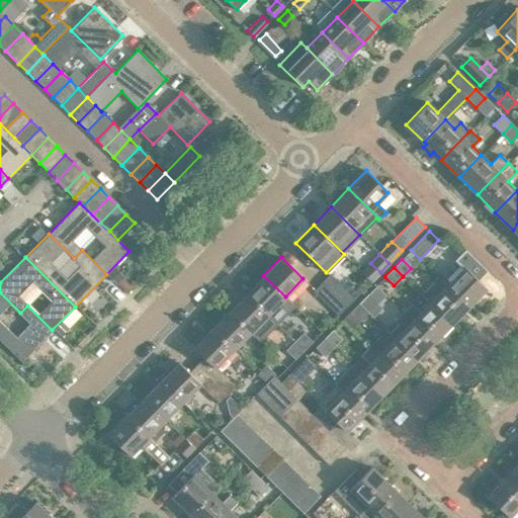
[(464,267),(446,284),(468,307),(486,288),(464,267)]
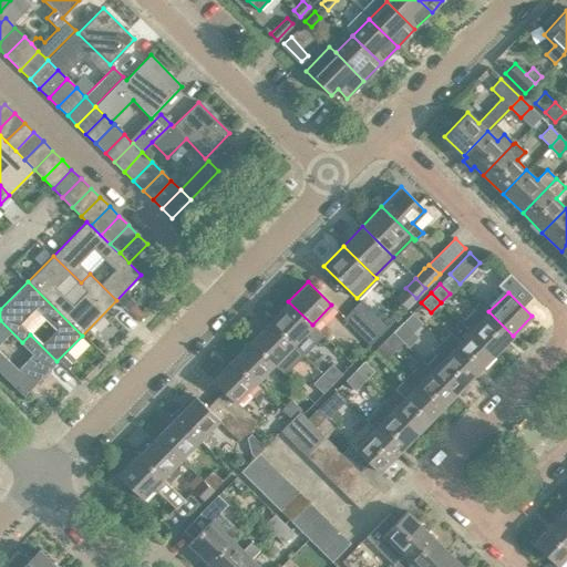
[(379,336),(388,327),(361,300),(351,309),(379,336)]
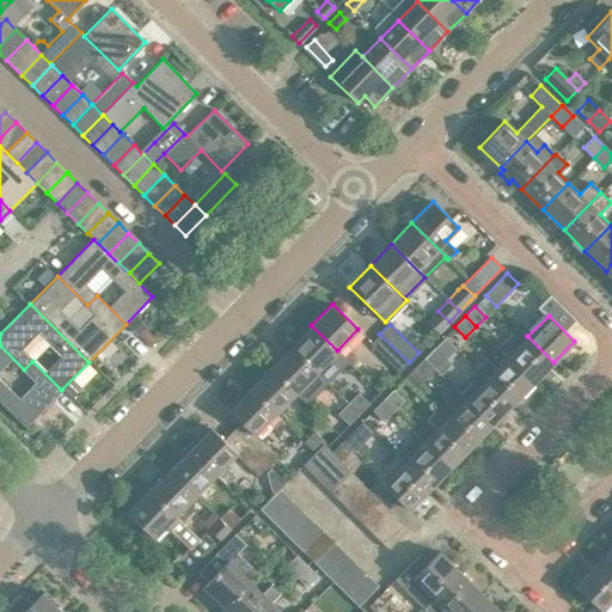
[(311,325),(291,347),(317,372),(337,350),(311,325)]
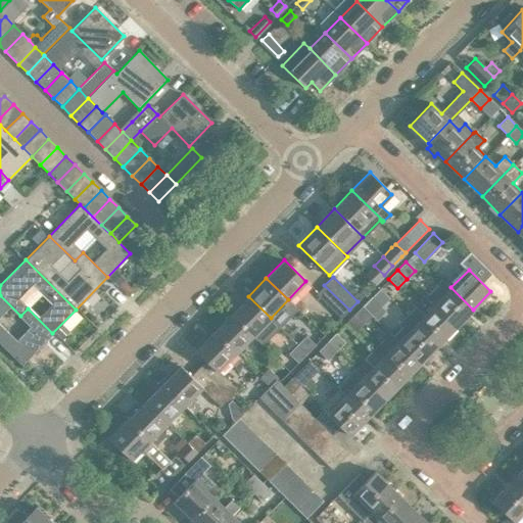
[(456,327),(473,310),(450,287),(450,288),(441,279),(424,297),(433,305),(456,327)]
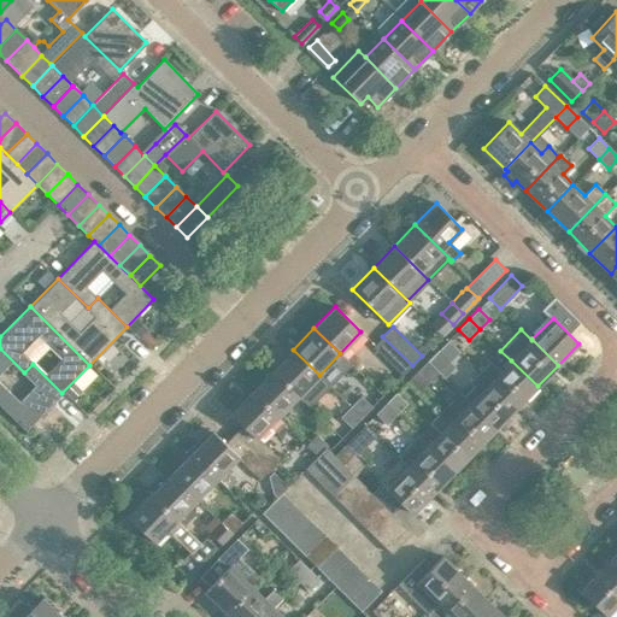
[(403,376),(412,365),(382,336),(372,347),(403,376)]
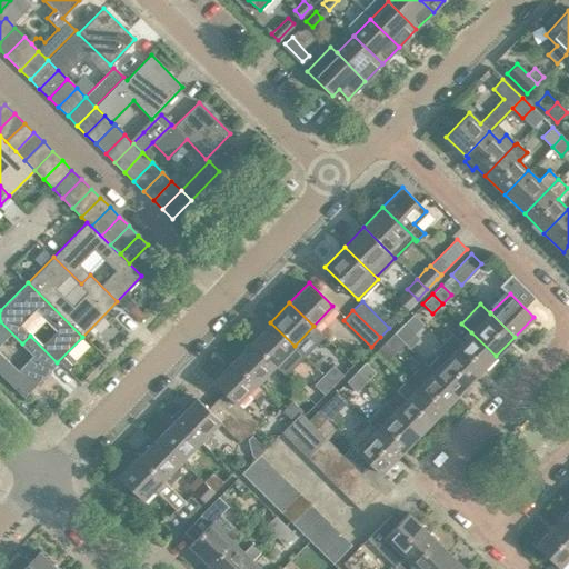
[(0,373),(23,397),(57,362),(30,336),(22,343),(0,321),(0,373)]
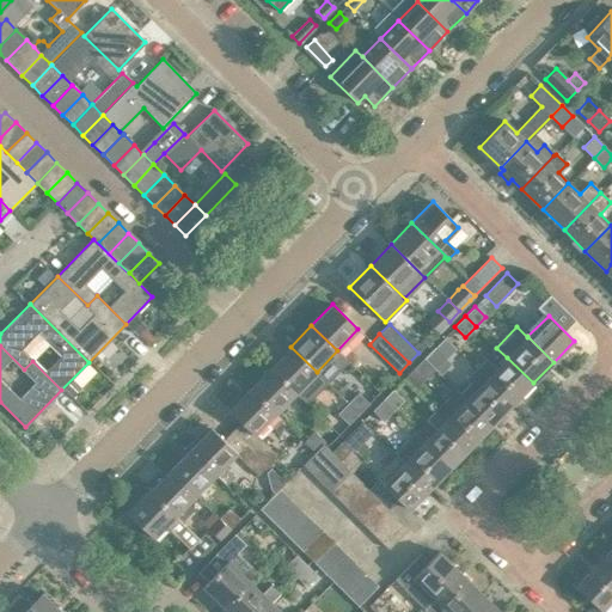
[(295,393),(317,372),(291,347),(270,368),(295,393)]
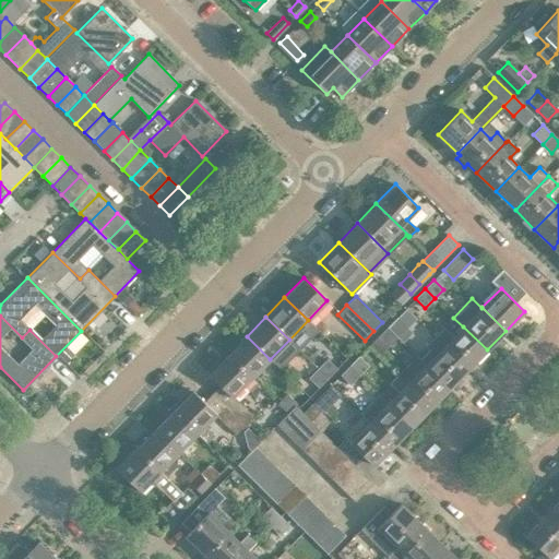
[(396,337),(406,328),(396,318),(387,328),(396,337)]
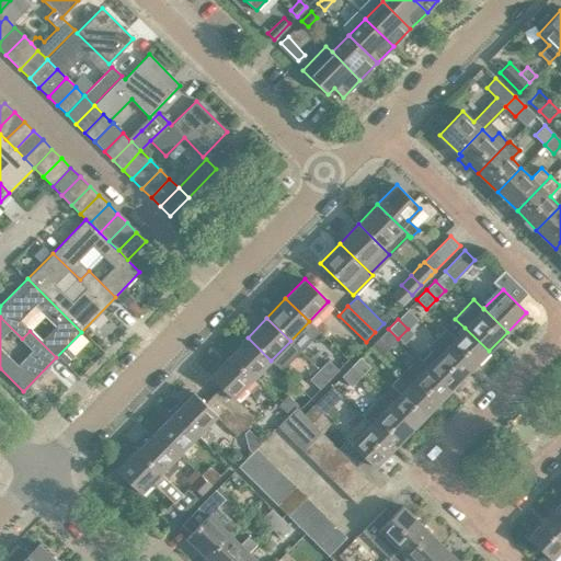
[(436,338),(469,370),(489,351),(465,328),(455,339),(445,329),(436,338)]
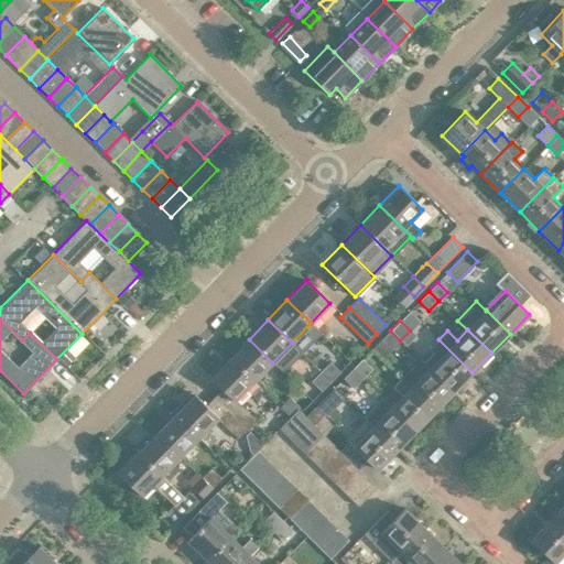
[(391,349),(400,340),(390,331),(380,339),(391,349)]
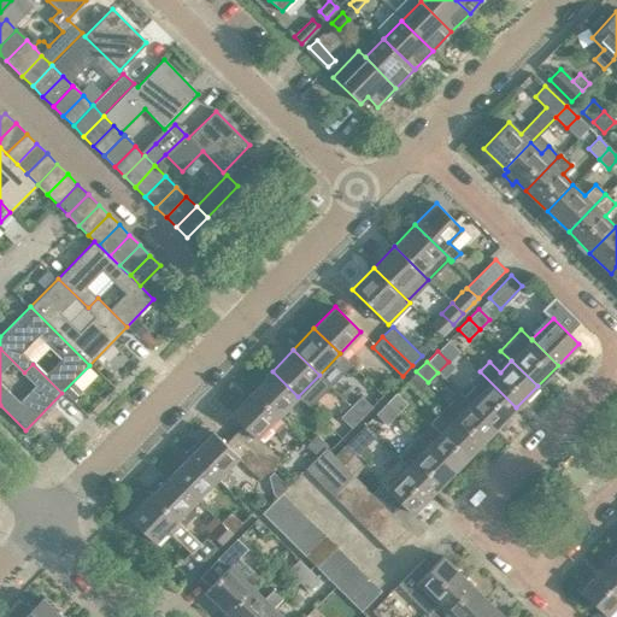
[(272,371),(251,392),(277,417),(298,397),(272,371)]
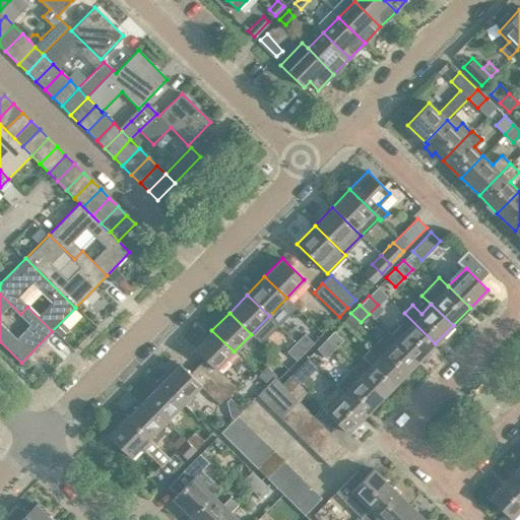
[(417,362),(435,343),(404,313),(396,322),(401,327),(392,336),(417,362)]
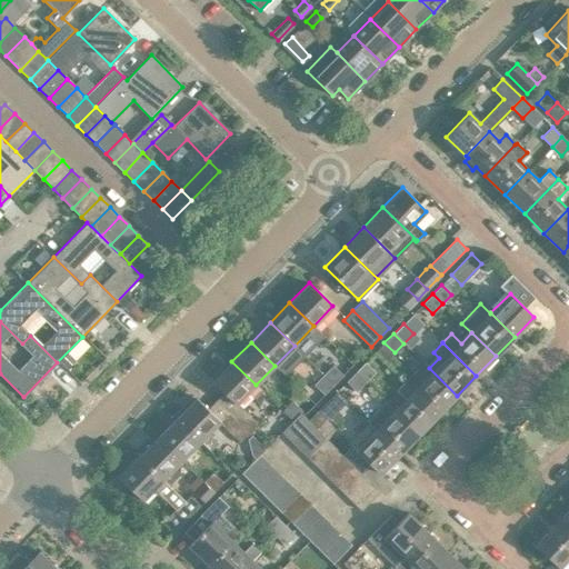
[(67,352),(60,360),(67,368),(75,360),(67,352)]
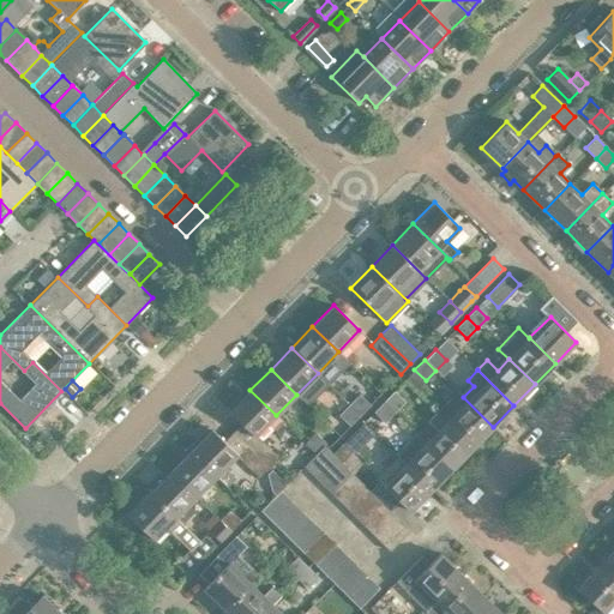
[(269,467),(280,456),(257,434),(268,425),(277,434),(286,426),(276,415),(250,390),(242,397),(239,395),(227,407),(230,410),(229,411),(242,425),(234,433),(269,467)]
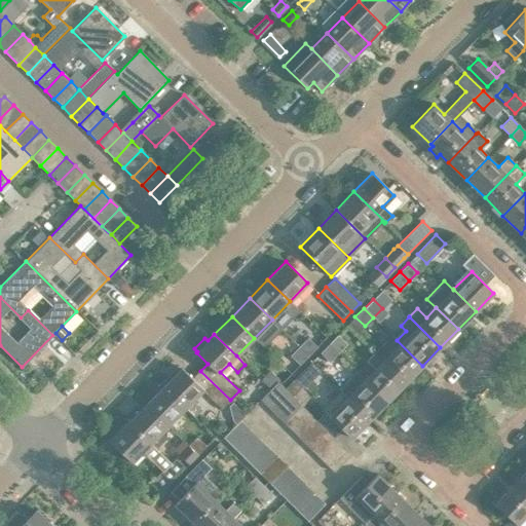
[(337,353),(346,344),(337,335),(328,344),(337,353)]
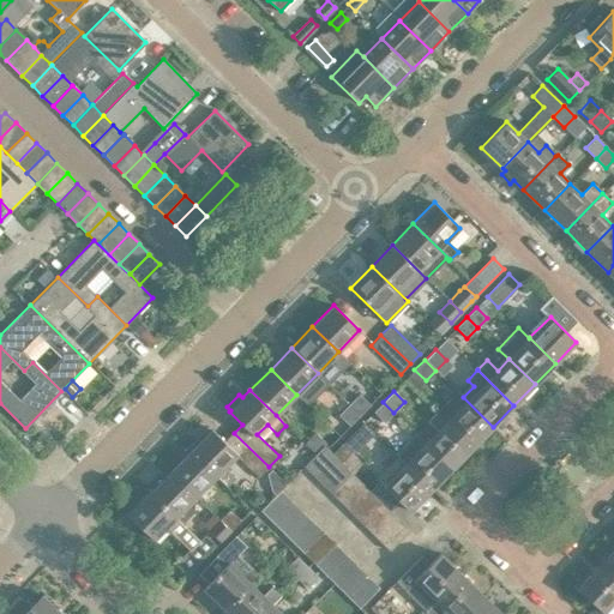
[(360,415),(369,405),(359,395),(349,404),(360,415)]
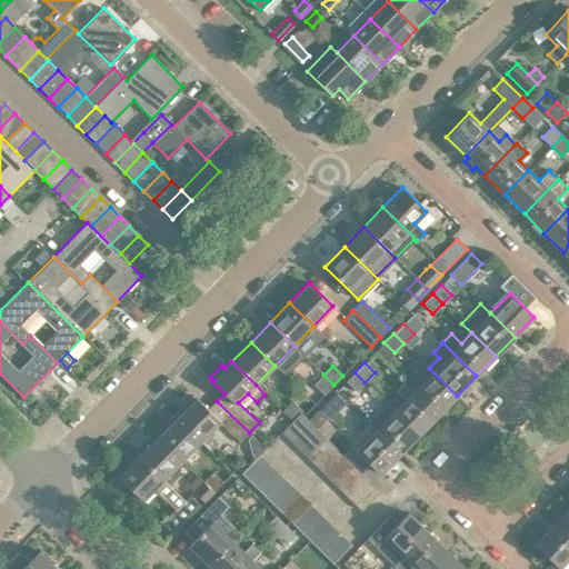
[(438,416),(457,396),(429,368),(419,378),(415,373),(406,383),(438,416)]
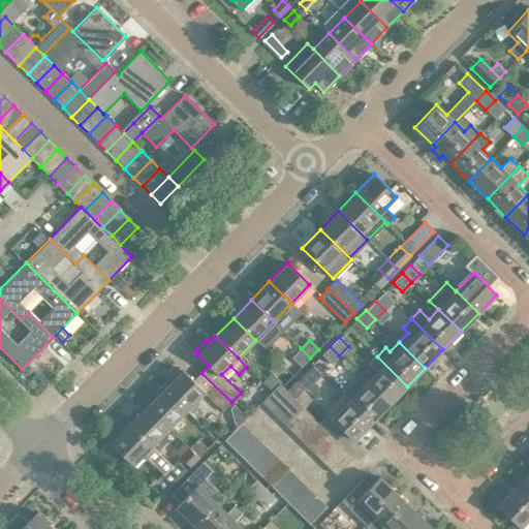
[(331,365),(339,355),(330,346),(321,355),(331,365)]
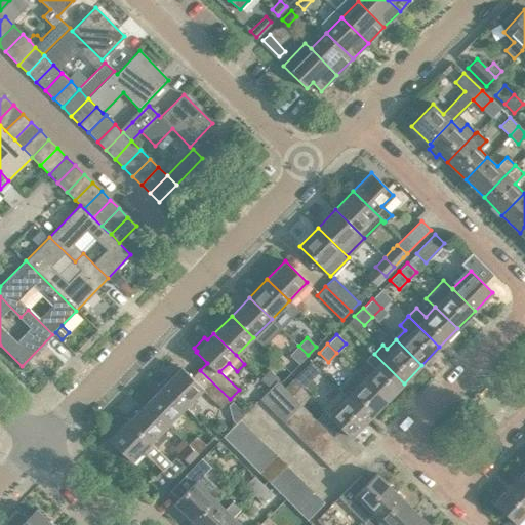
[(298,364),(308,355),(298,346),(289,355),(298,364)]
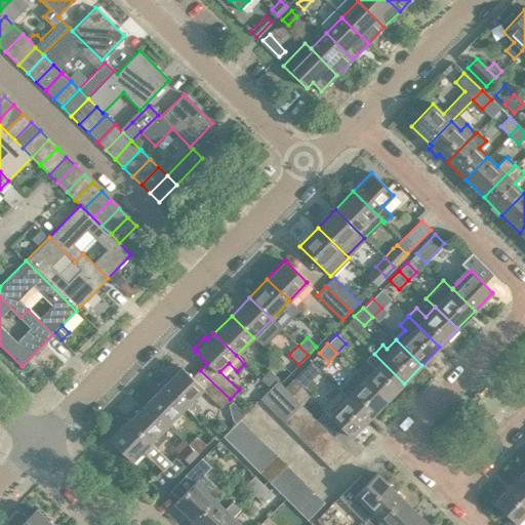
[(374,368),(364,378),(364,379),(386,401),(404,384),(374,354),(367,361),(374,368)]
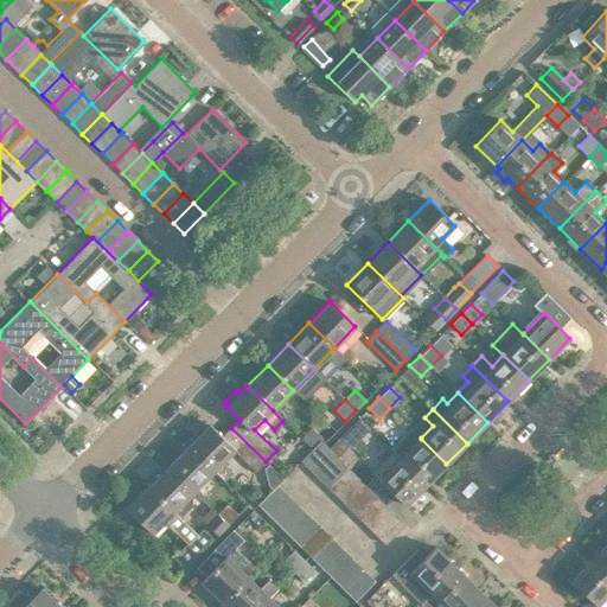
[(234,451),(243,461),(255,472),(266,461),(231,428),(223,438),(209,425),(208,426),(205,422),(192,435),(196,439),(189,446),(213,471),(224,480),(232,472),(222,462),(234,451)]
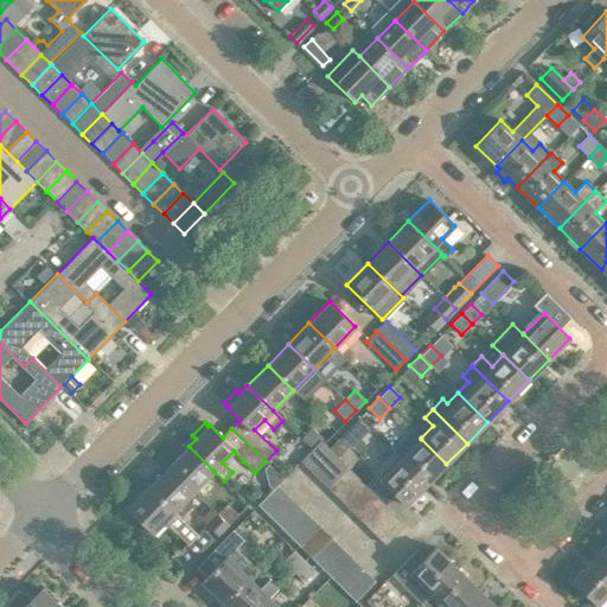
[(312,449),(320,441),(321,439),(311,428),(301,439),(312,449)]
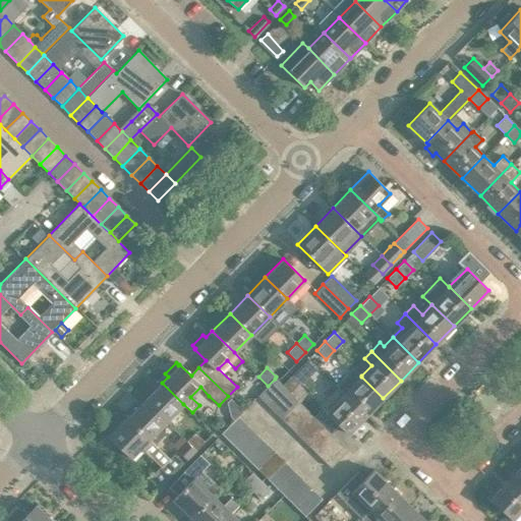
[(365,416),(383,398),(361,377),(361,375),(353,367),(335,386),(338,389),(365,416)]
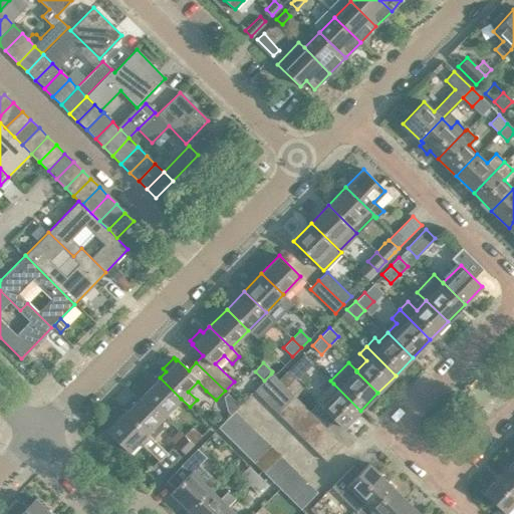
[(295,398),(304,389),(287,371),(278,380),(295,398)]
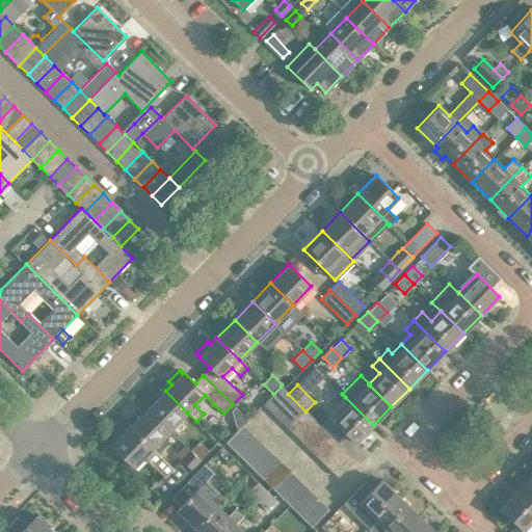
[(273,415),(291,397),(281,387),(273,394),(263,404),(273,415)]
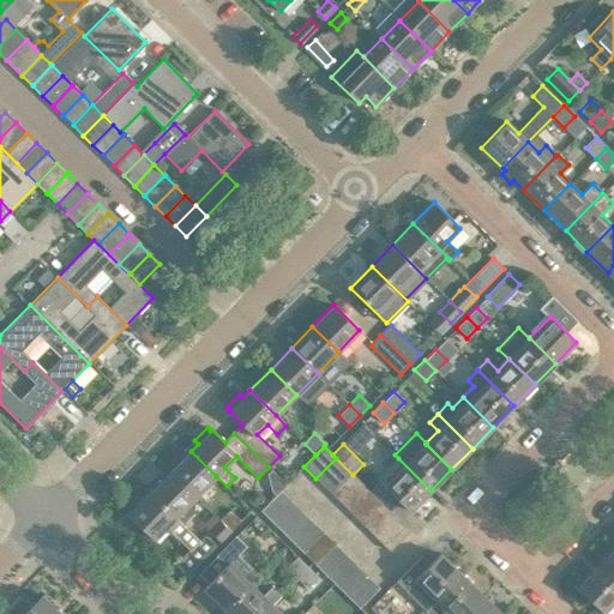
[(216,476),(191,451),(169,471),(196,498),(216,476)]
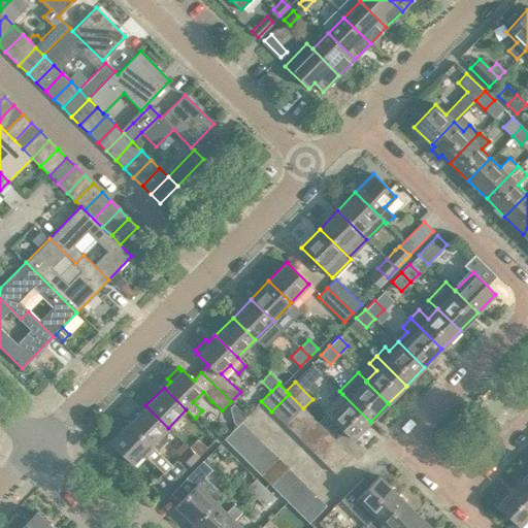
[(302,407),(289,394),(271,411),(285,425),(302,407)]
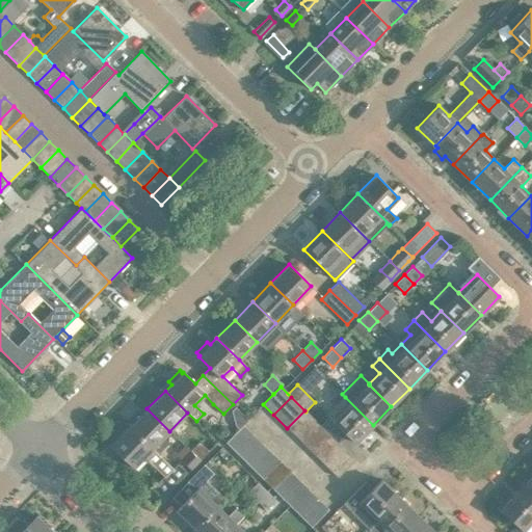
[(373,425),(345,397),(318,424),(329,434),(338,443),(346,434),(355,444),(373,425)]
